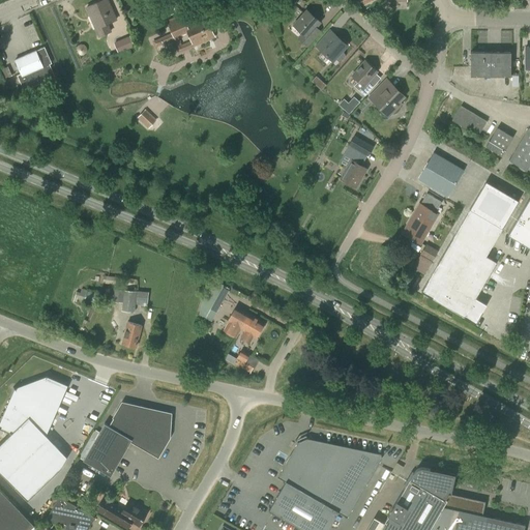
[(107,0),(104,0),(87,7),(99,36),(111,32),(108,24),(116,20),(107,0)]
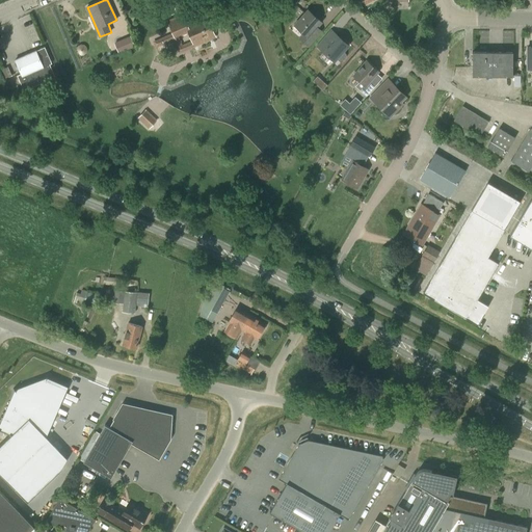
[(300,38),(309,46),(317,35),(313,31),(321,22),(309,10),(295,25),(304,34),(300,38)]
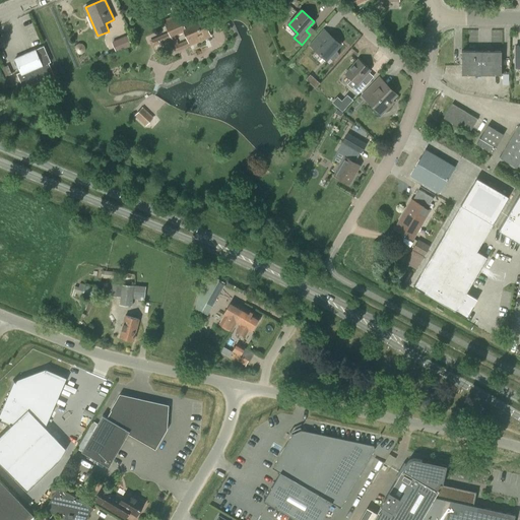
[(171,36),(185,29),(191,45),(210,37),(201,15),(182,23),(179,15),(165,21),(171,36)]
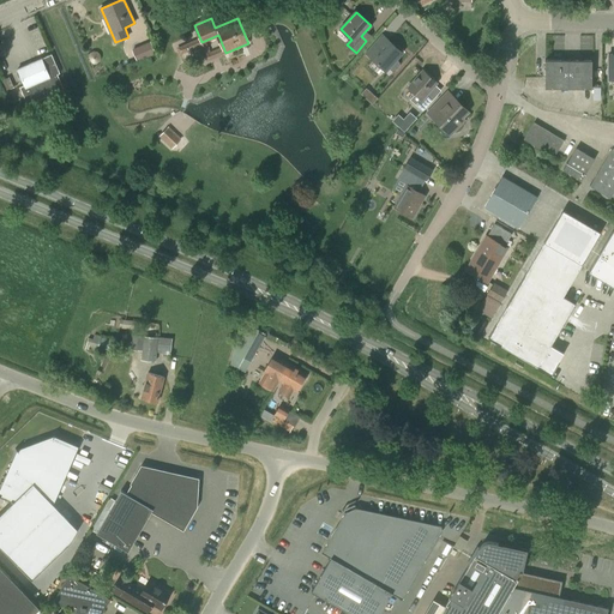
[(389,41),(381,49),(375,44),(367,54),(386,71),(389,67),(391,68),(392,70),(396,70),(398,67),(399,66),(399,62),(398,60),(396,59),(402,53),(389,41)]
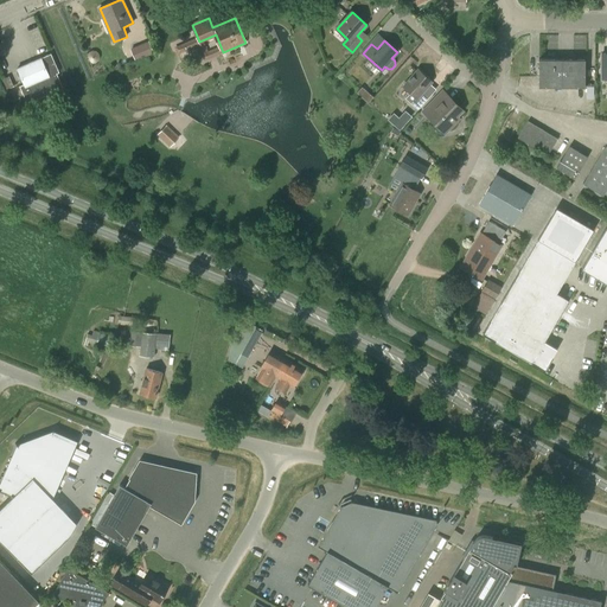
[(136,46),(131,49),(136,62),(141,59),(136,46)]
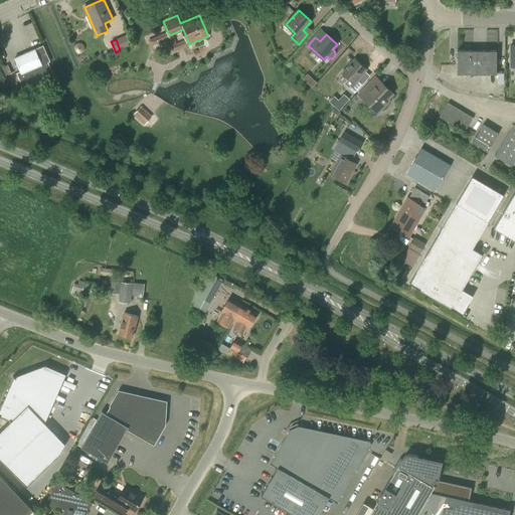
[(45,45),(35,49),(15,58),(20,71),(17,73),(23,89),(54,75),(48,62),(52,61),(45,45)]
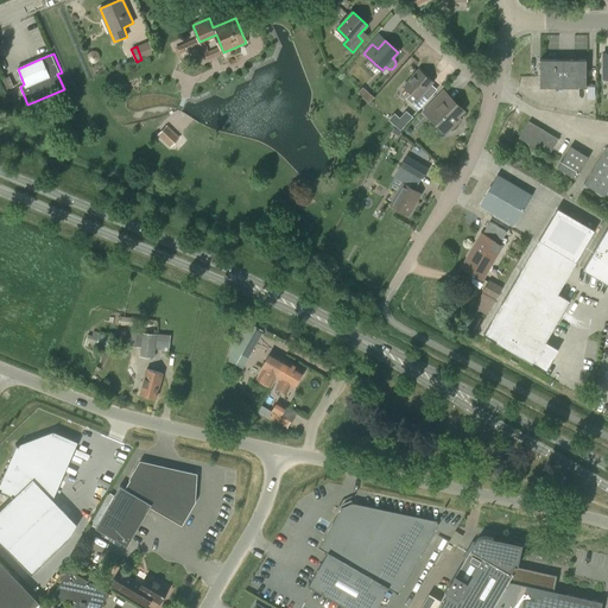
[(539,59),(539,88),(587,88),(587,59),(539,59)]
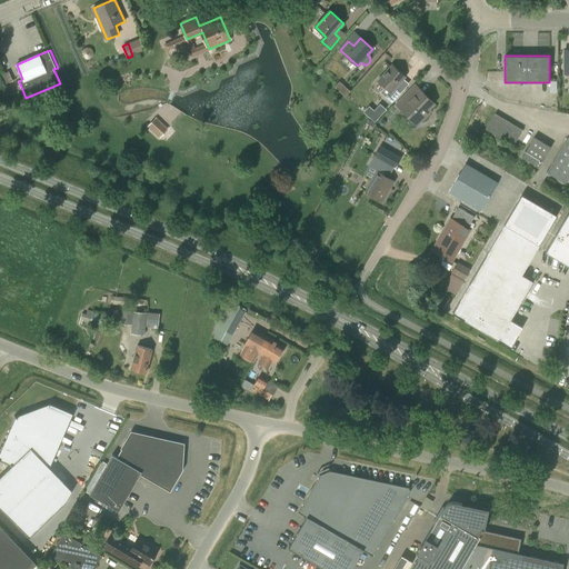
[(397,86),(405,77),(391,66),(379,81),(385,87),(380,92),(392,103),(402,91),(397,86)]
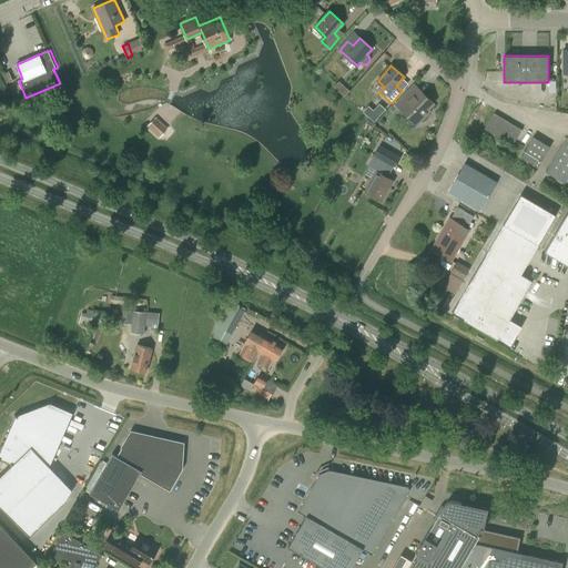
[(336,88),(346,93),(350,89),(340,82),(336,88)]
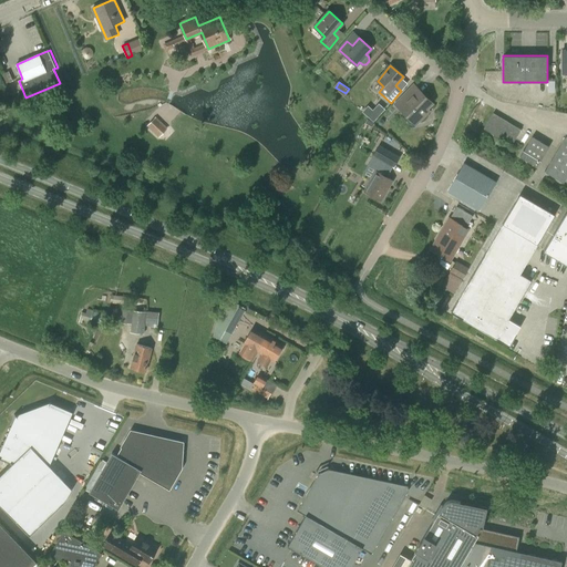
[(429,114),(429,111),(426,109),(431,103),(418,91),(410,100),(404,94),(395,104),(414,121),(420,122),(422,122),(425,121),(426,119),(428,117),(429,114)]
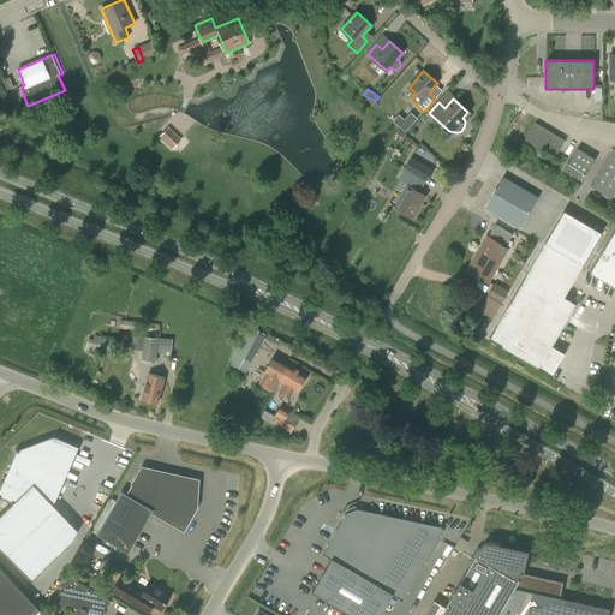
[(411,113),(405,120),(399,126),(405,132),(417,118),(411,113)]
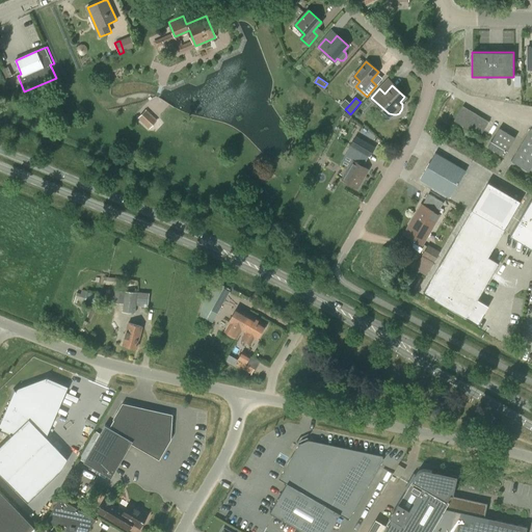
[(470,126),(481,133),(488,122),(462,106),(453,121),(468,130),(470,126)]
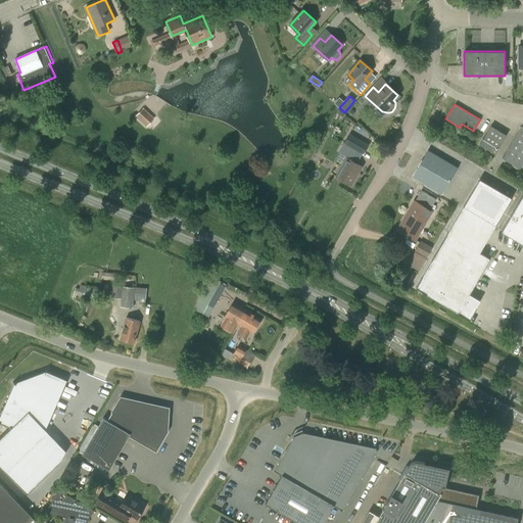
[(143,107),(135,115),(146,127),(155,119),(143,107)]
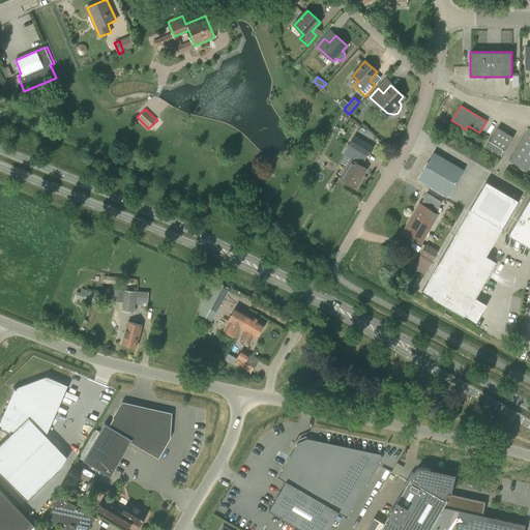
[(486,147),(502,156),(513,137),(498,127),(486,147)]
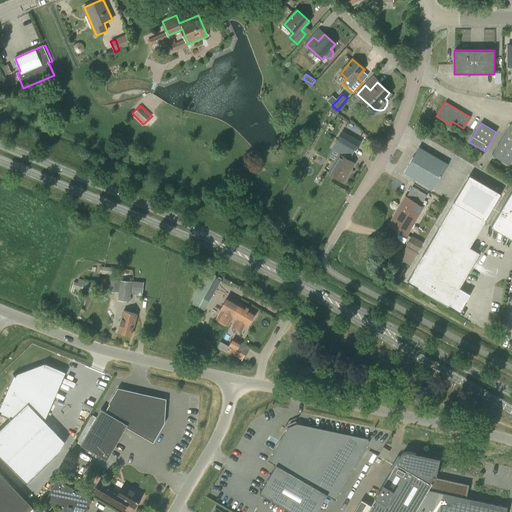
[(491,155),(508,165),(511,159),(511,124),(511,123),(491,155)]
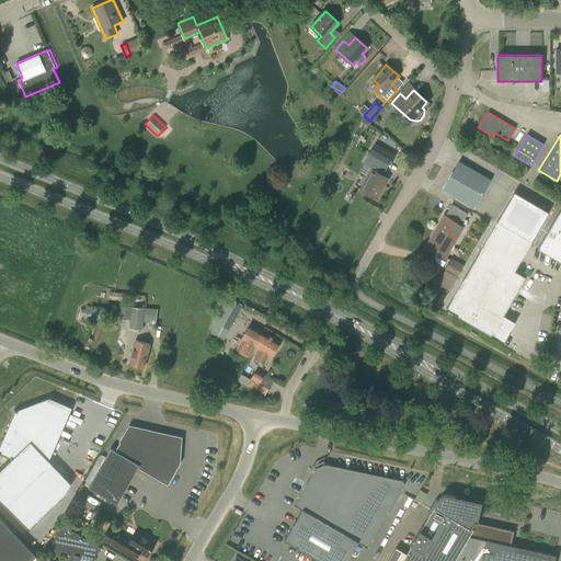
[(364,161),(374,167),(361,189),(377,199),(389,179),(377,172),(381,163),(368,156),(364,161)]
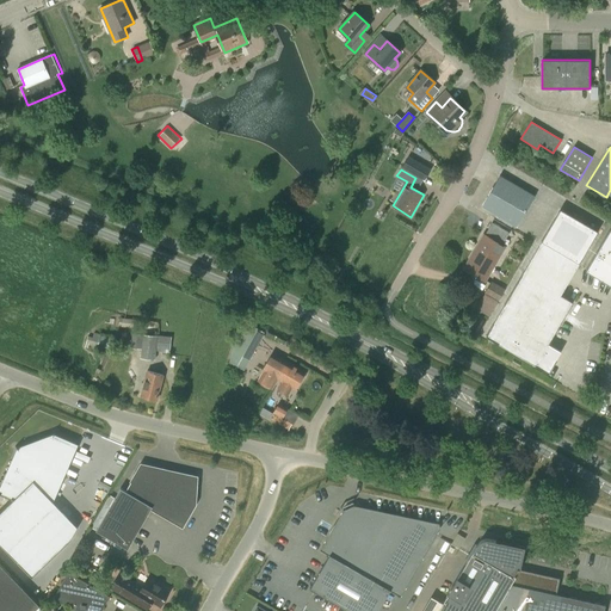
[(499,217),(497,221),(508,228),(511,224),(516,227),(535,196),(500,176),(481,207),(499,217)]
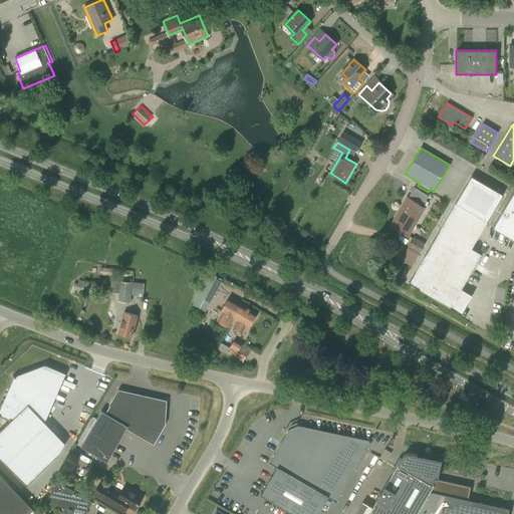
[(456,204),(470,212),(487,222),(502,195),(485,186),(471,177),(456,204)]
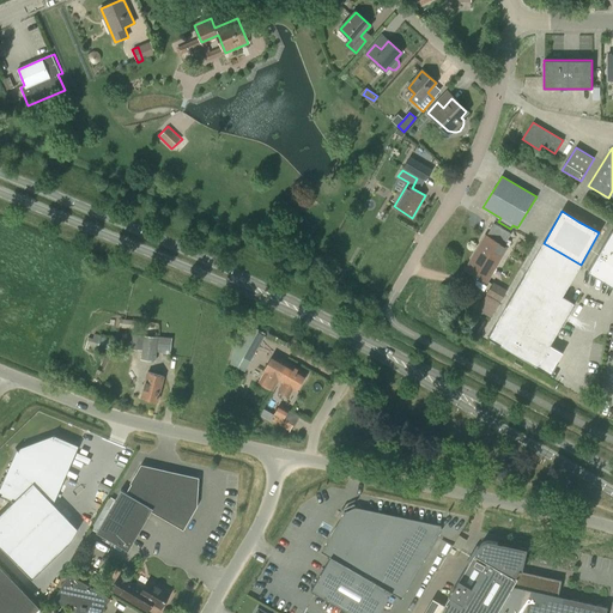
[(510,229),(498,222),(489,237),(486,236),(466,269),(486,281),(507,248),(502,244),(510,229)]
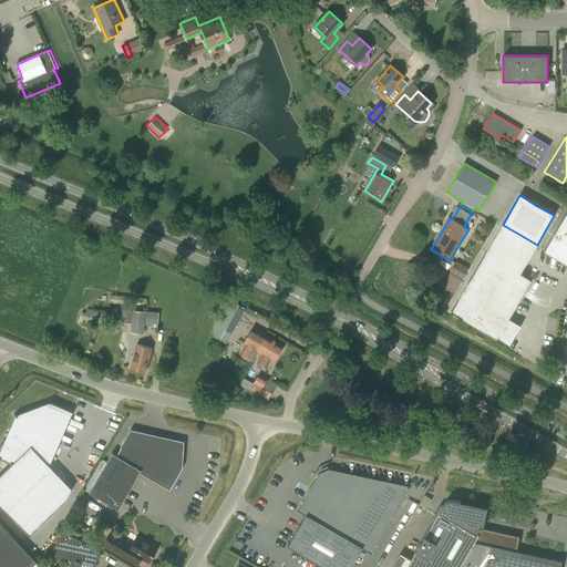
[(566,210),(565,209),(542,249),(566,264),(566,210)]
